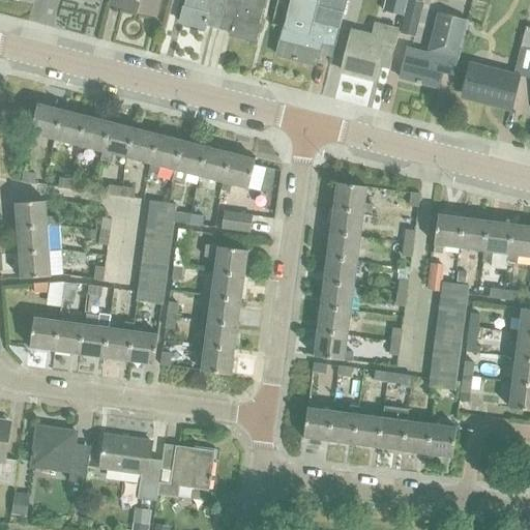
[(123,0),(121,7),(156,17),(159,0),(123,0)]
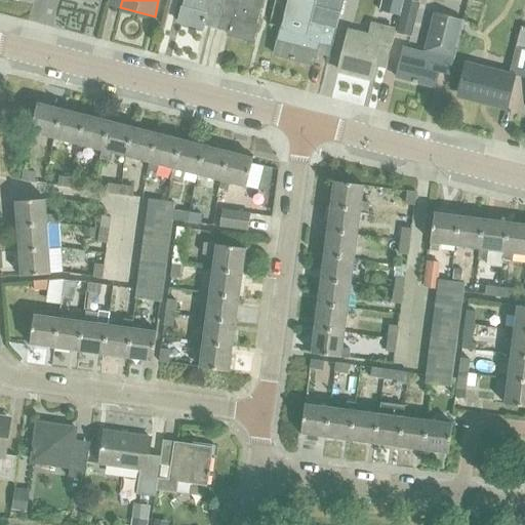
[(185,0),(179,23),(204,29),(205,25),(217,28),(224,0),(185,0)]
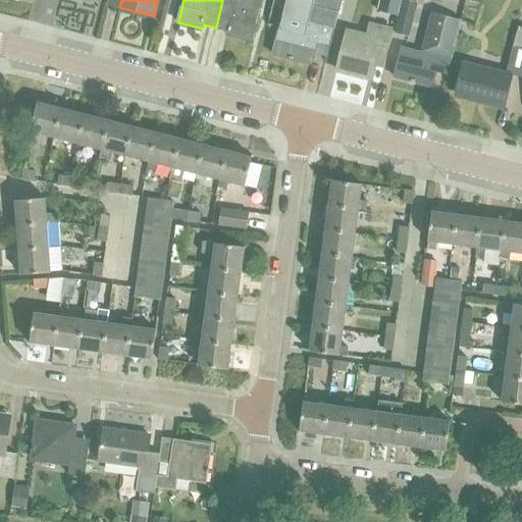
[(222,0),(216,28),(228,31),(227,35),(252,41),(262,0),(222,0)]
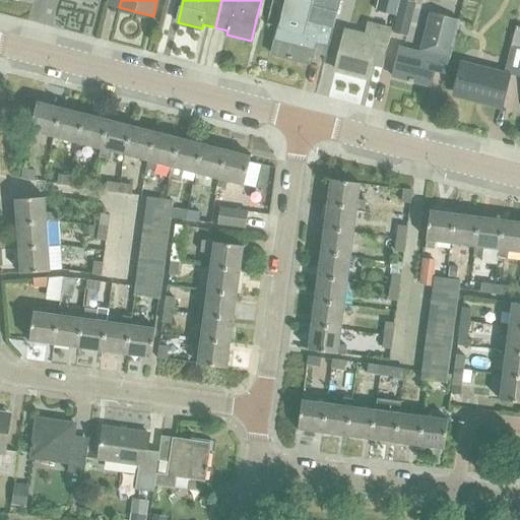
[(379,0),(377,9),(396,14),(399,0),(379,0)]
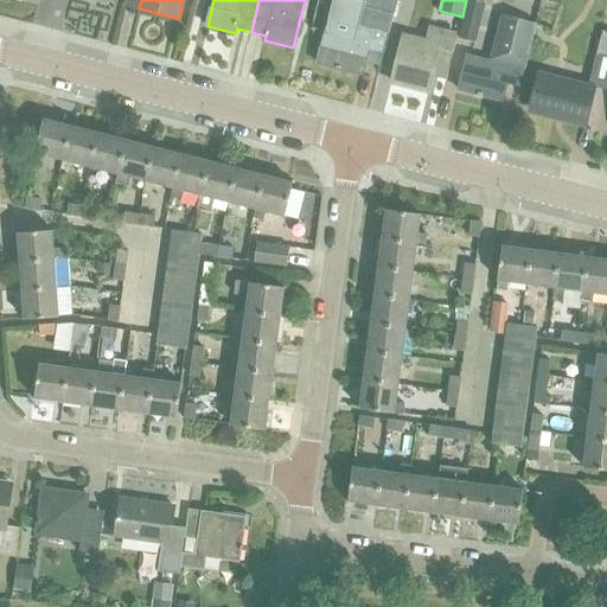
[(486,2),(477,0),(468,0),(459,38),(477,43),(486,2)]
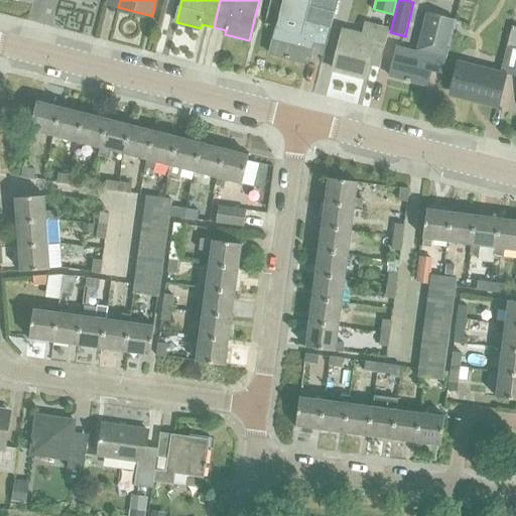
[(277,25),(270,53),(308,63),(310,52),(311,48),(324,51),(330,28),(332,29),(336,12),(309,5),(301,31),(277,25)]
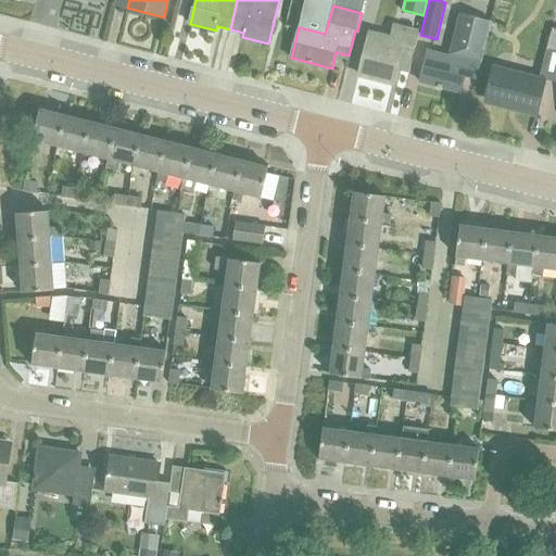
[(455,47),(452,58),(428,51),(420,81),(460,92),(465,76),(478,79),(492,21),(460,13),(452,47),(455,47)]
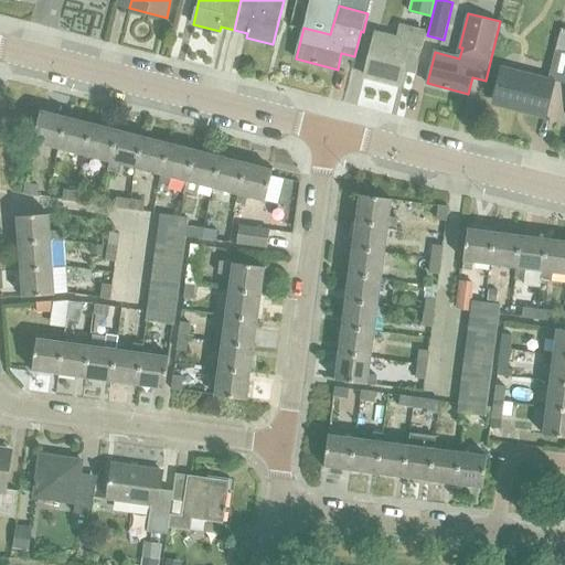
[(365,76),(400,85),(405,61),(418,64),(426,34),(400,27),(395,45),(374,40),(365,76)]
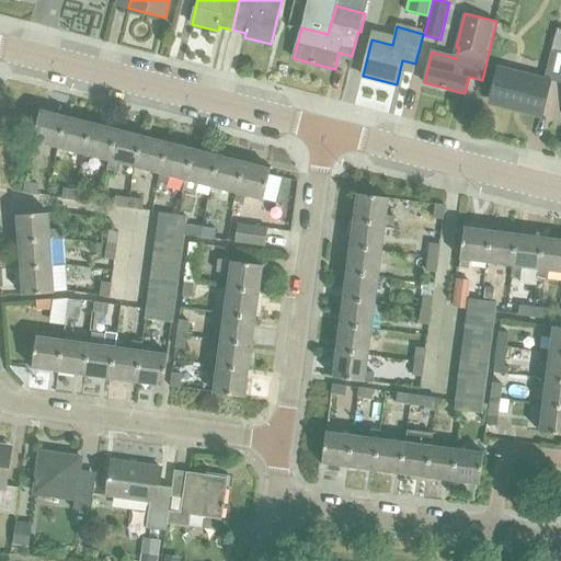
[(546,79),(560,82),(560,52),(552,50),(546,79)]
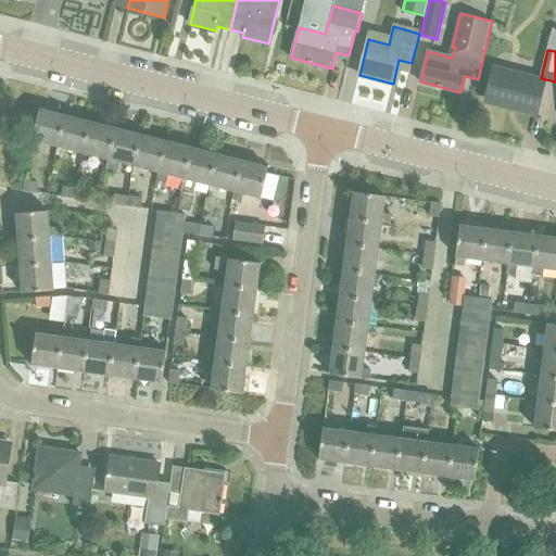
[(493,71),(487,99),(538,112),(544,84),(493,71)]
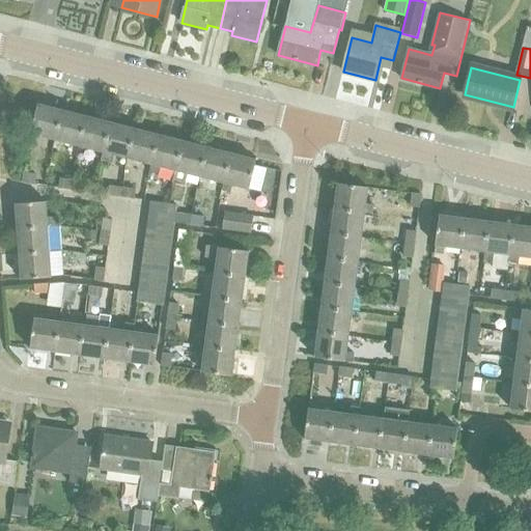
[(55,141),(63,110),(38,104),(30,135),(55,141)]
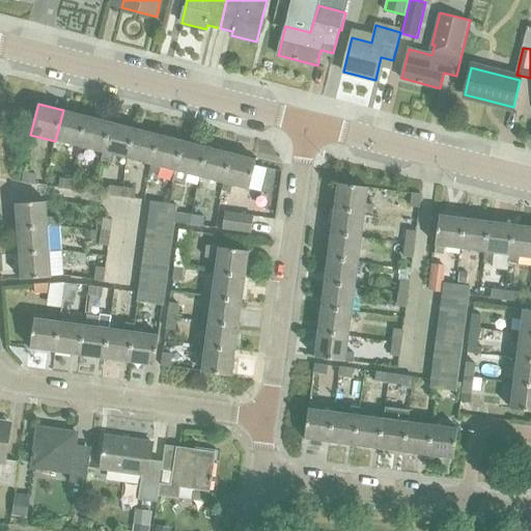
[(79,147),(87,116),(63,110),(55,141),(79,147)]
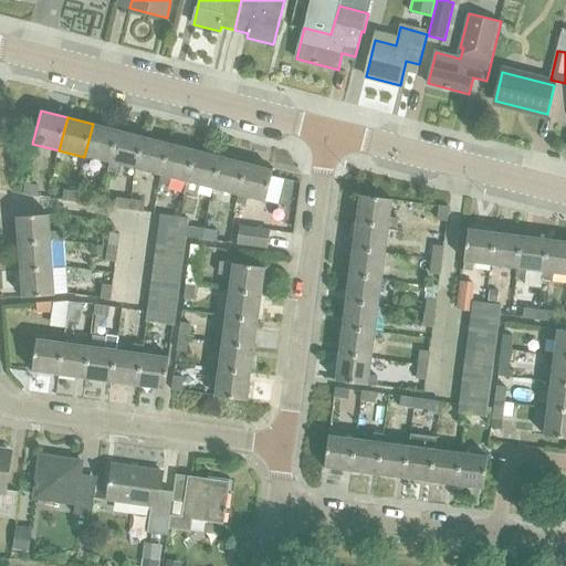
[(111,164),(118,130),(93,124),(84,157),(111,164)]
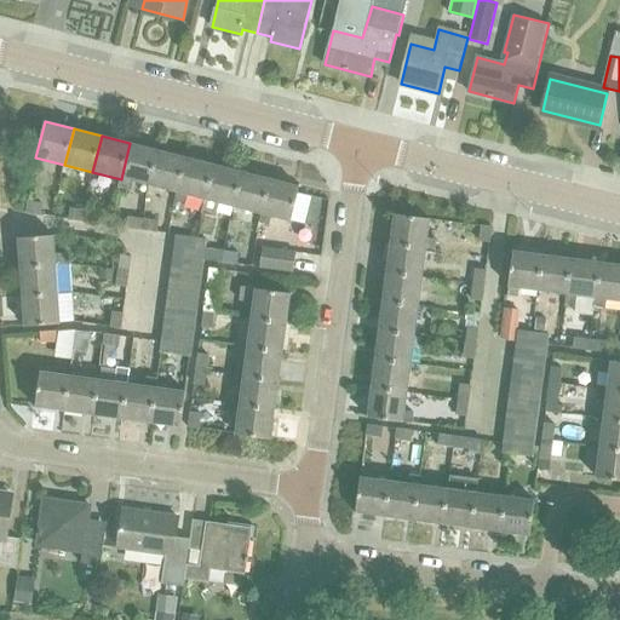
[(149,185),(158,150),(130,143),(121,179),(120,187),(133,189),(135,182),(149,185)]
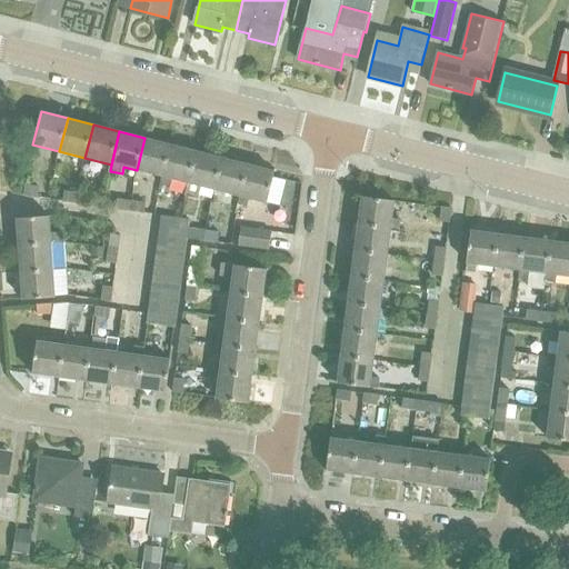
[(163,177),(171,145),(145,138),(137,170),(138,171),(136,178),(145,181),(147,173),(163,177)]
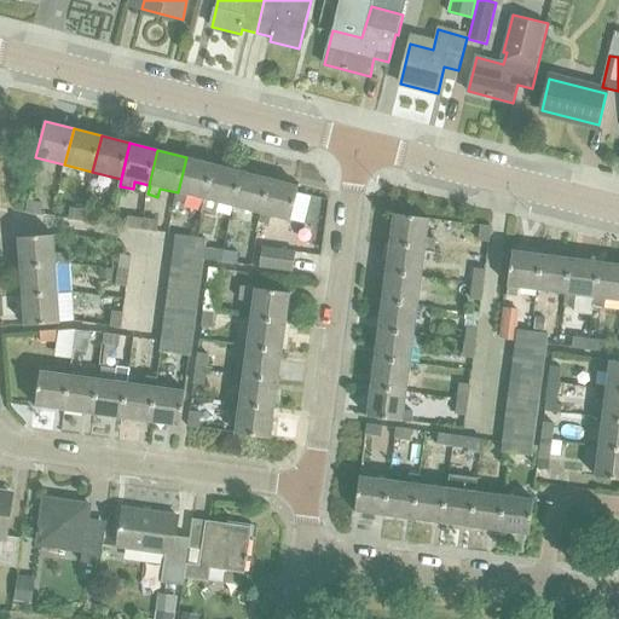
[(187,195),(204,200),(214,165),(186,157),(178,192),(175,200),(185,202),(187,195)]
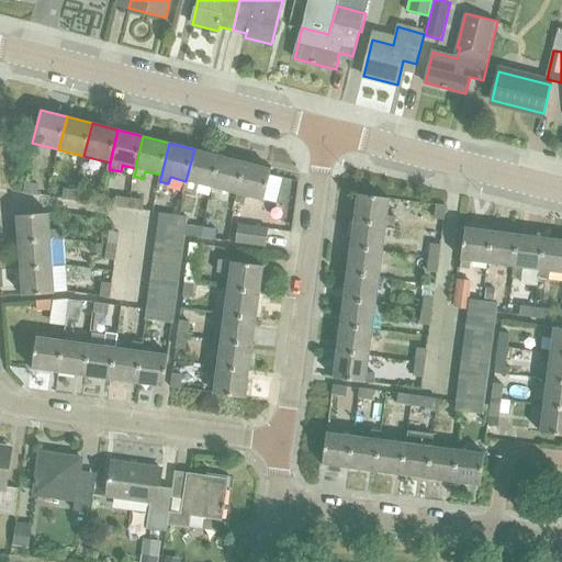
[(199,184),(212,188),(221,156),(194,149),(186,181),(187,181),(183,193),(197,195),(199,184)]
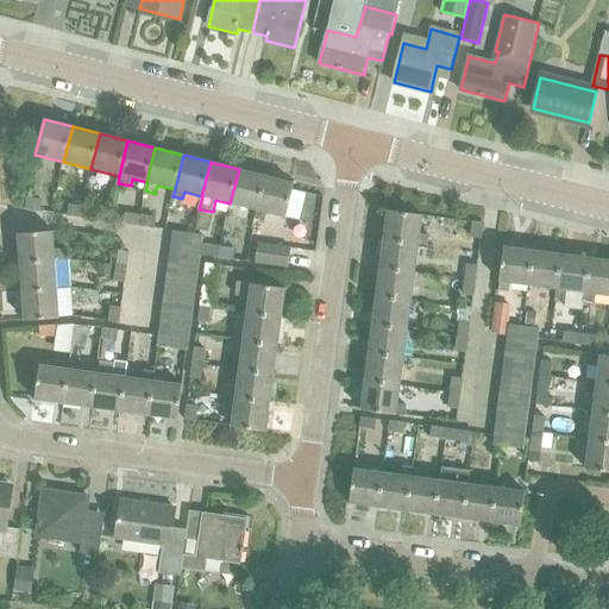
[(230,203),(257,211),(258,211),(267,175),(239,169),(230,203)]
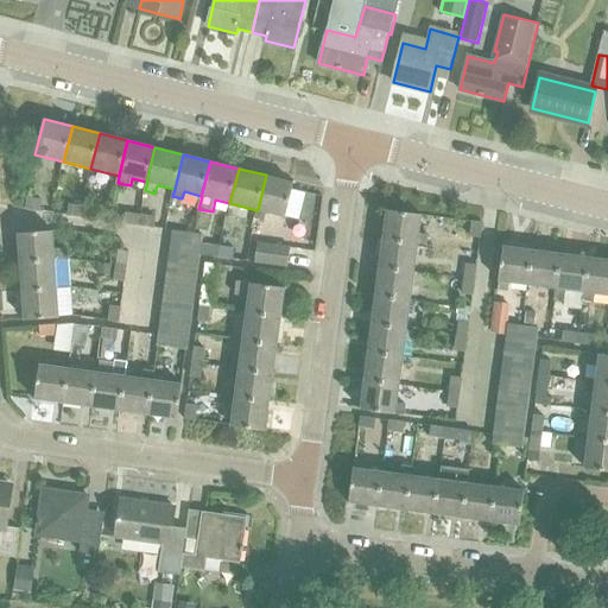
[(258,210),(257,210),(254,220),(264,222),(266,213),(285,217),(293,182),(266,175),(258,210)]
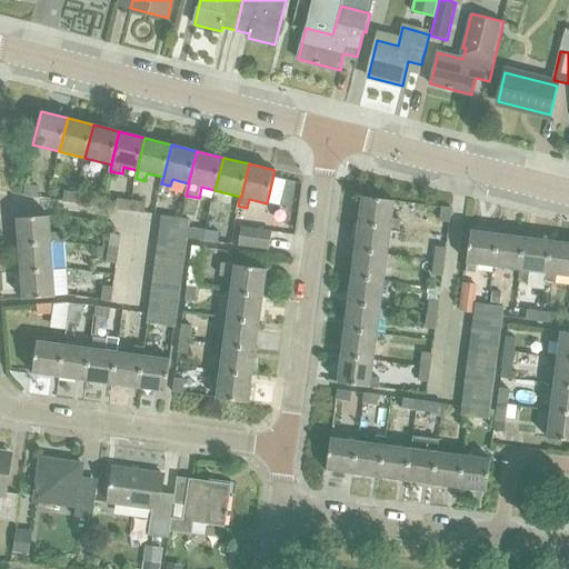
[(25,195),(39,197),(41,187),(27,185),(25,195)]
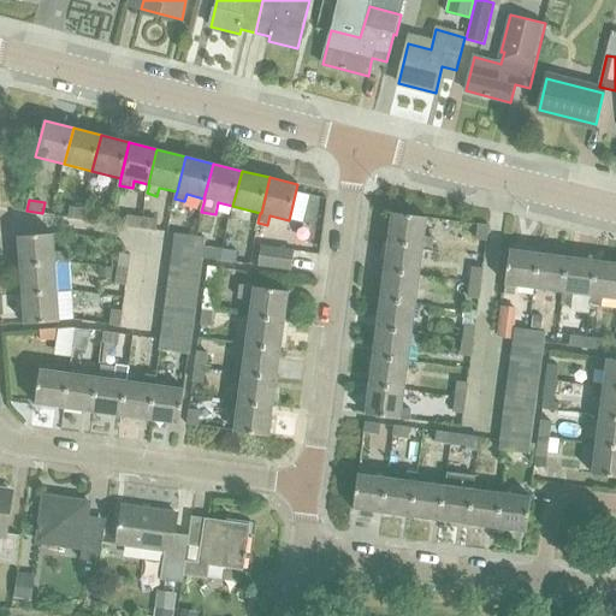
[(69,218),(84,220),(87,208),(71,206),(69,218)]
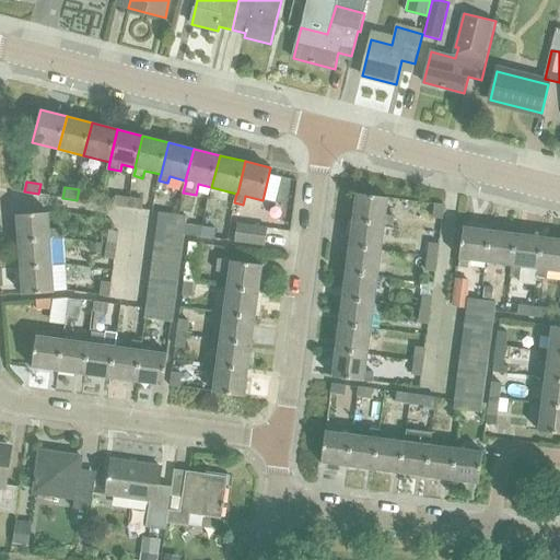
[(79,189),(77,200),(91,202),(93,191),(79,189)]
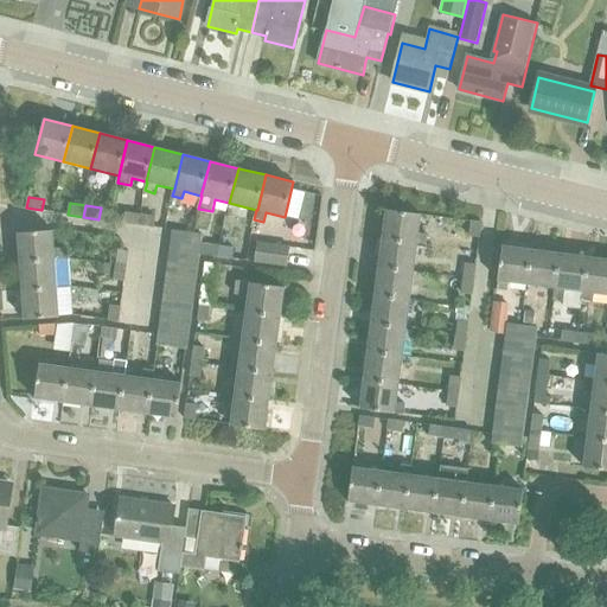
[(387,210),(383,240),(417,244),(417,243),(427,244),(428,234),(419,232),(421,215),(387,210)]
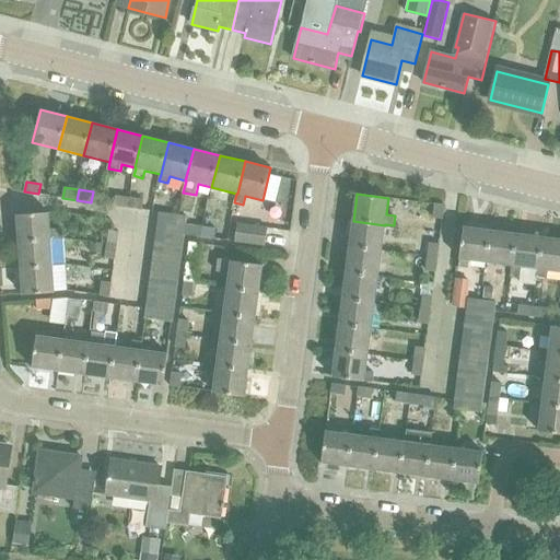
[(115,206),(128,207),(129,199),(129,197),(116,195),(115,206)]
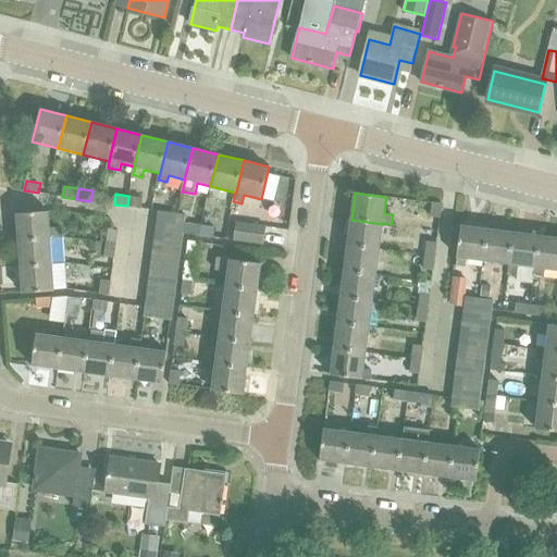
[(128,198),(127,206),(143,208),(144,198),(128,196),(128,198)]
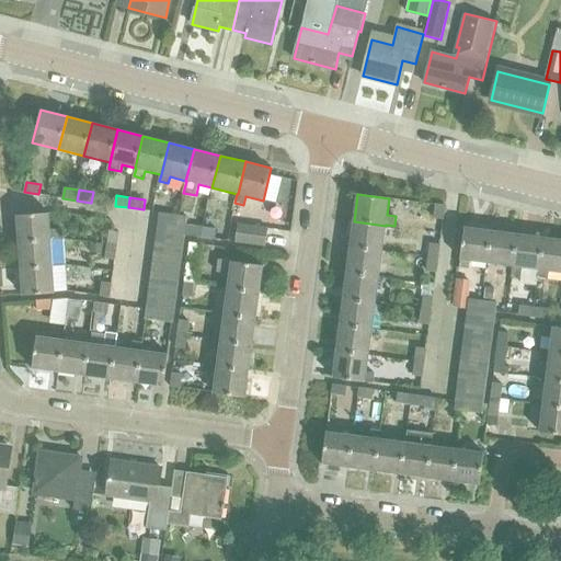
[(434,218),(445,219),(446,205),(436,204),(434,218)]
